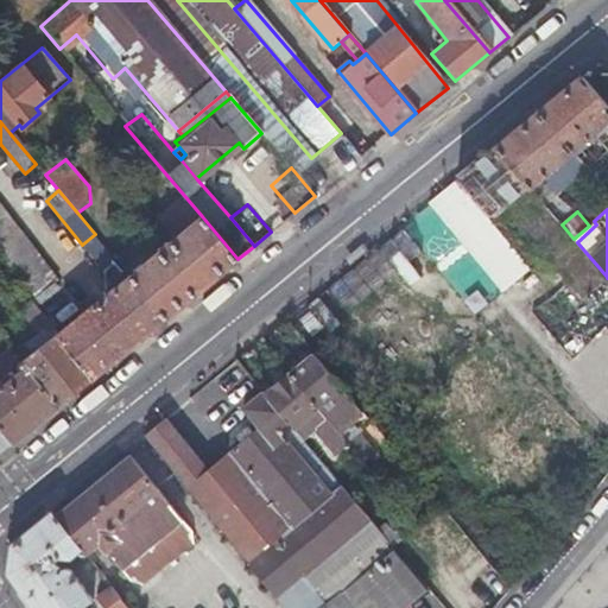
[(165,317),(238,259),(202,216),(173,240),(162,242),(159,251),(130,276),(165,317)]
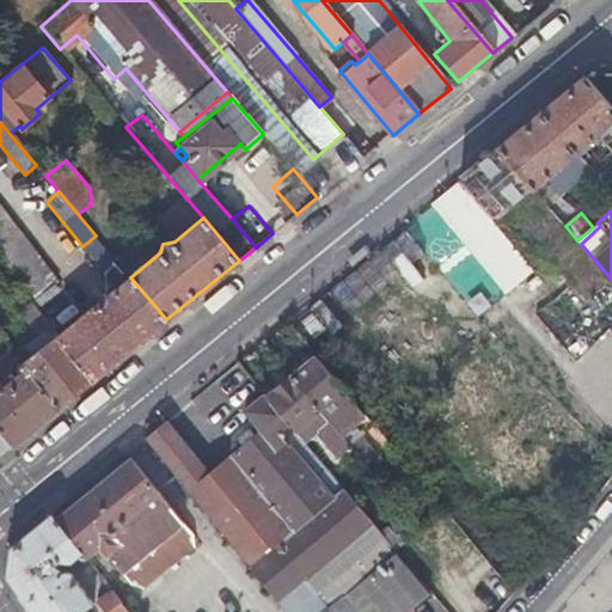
[(0,257),(22,285),(41,308),(65,291),(54,285),(0,219),(0,257)]
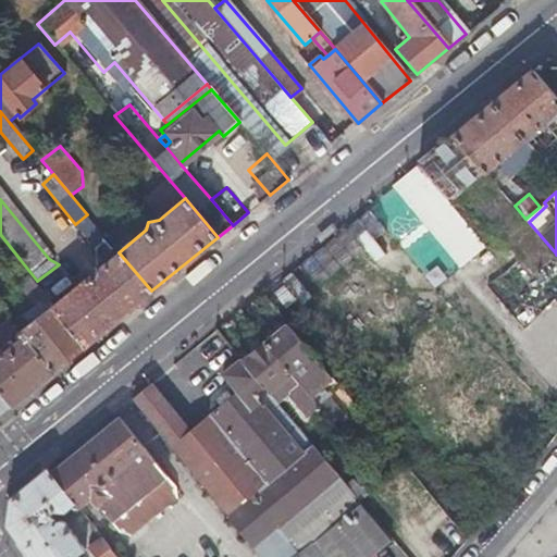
[(525,219),(529,222),(546,206),(544,202),(540,207),(525,219)]
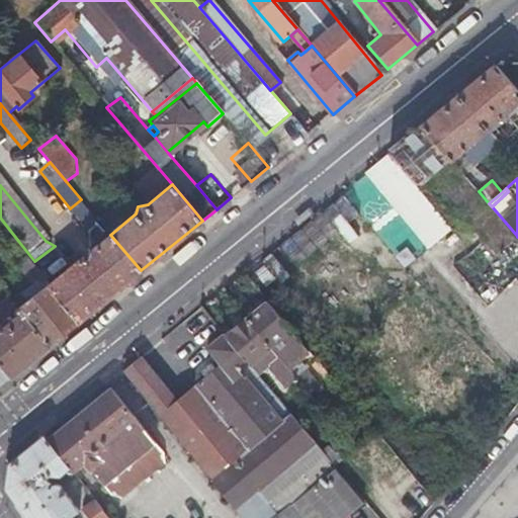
[(82,319),(141,270),(110,235),(102,225),(93,233),(101,245),(53,283),(82,319)]
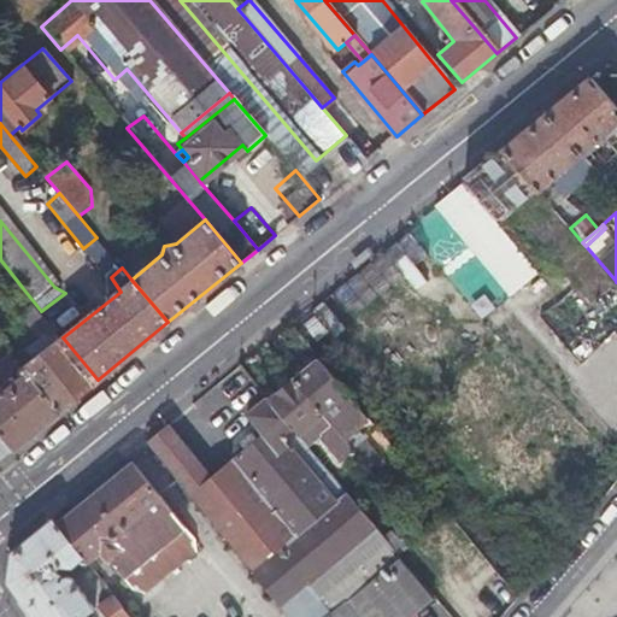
[(59,411),(98,380),(63,338),(41,311),(22,287),(7,298),(39,335),(23,348),(33,359),(23,366),(59,411)]
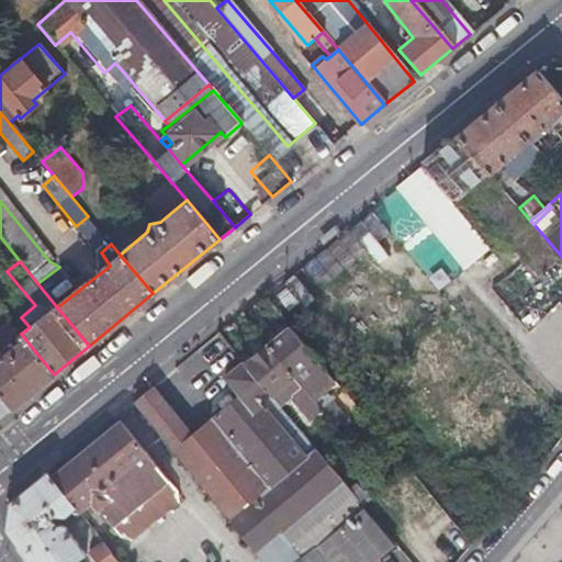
[(0,393),(12,408),(54,374),(21,334),(8,317),(0,323),(0,334),(9,346),(0,353),(0,393)]
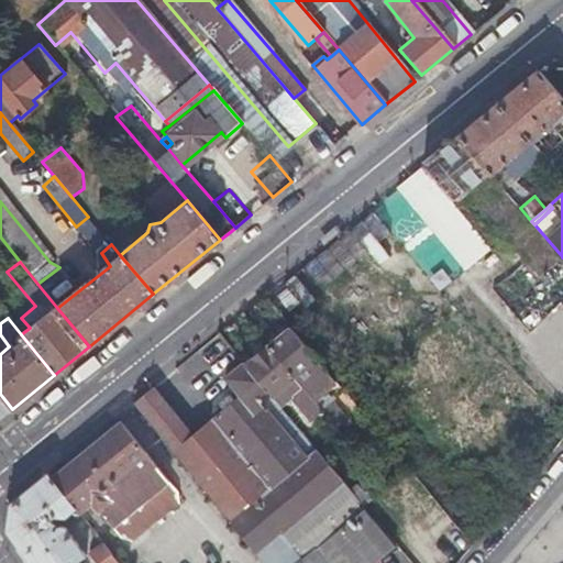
[(291,328),(269,345),(297,377),(319,360),(291,328)]
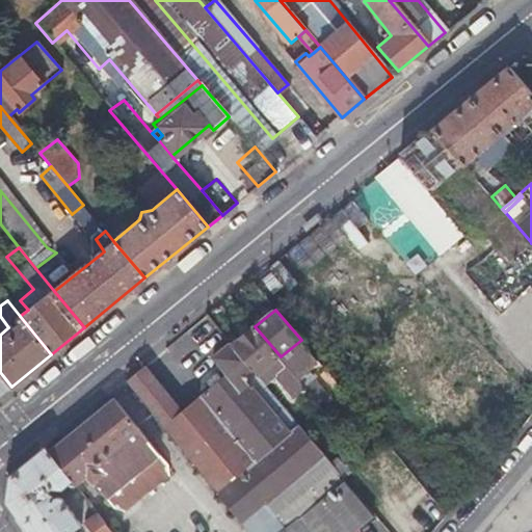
[(255,326),(234,344),(260,374),(281,356),(255,326)]
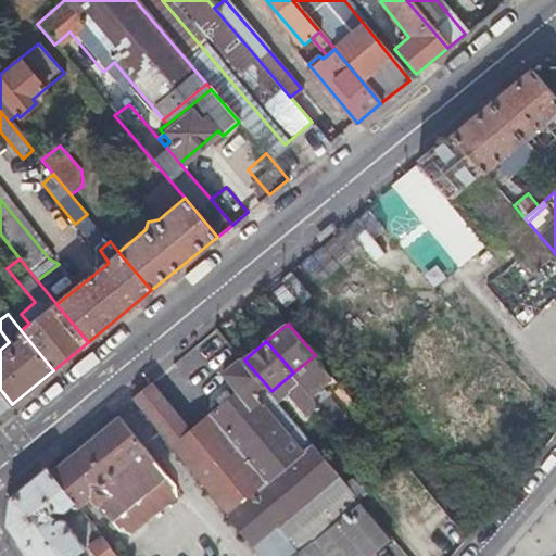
[(227,514),(261,555),(292,555),(363,500),(356,493),(349,483),(272,391),(244,359),(242,356),(223,373),(237,391),(212,412),(237,443),(267,480),(245,497),(227,514)]
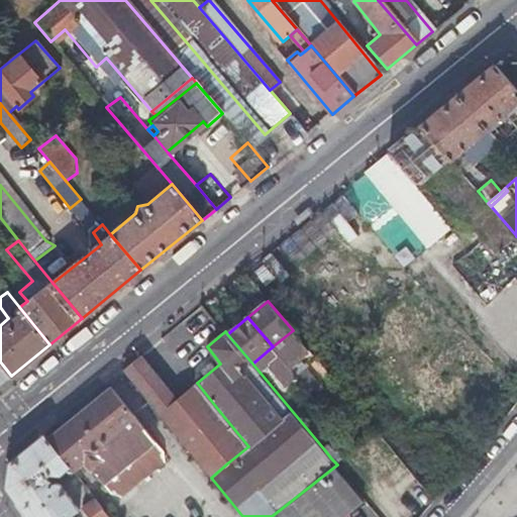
[(291,349),(282,357),(298,377),(323,406),(332,399),(291,349)]
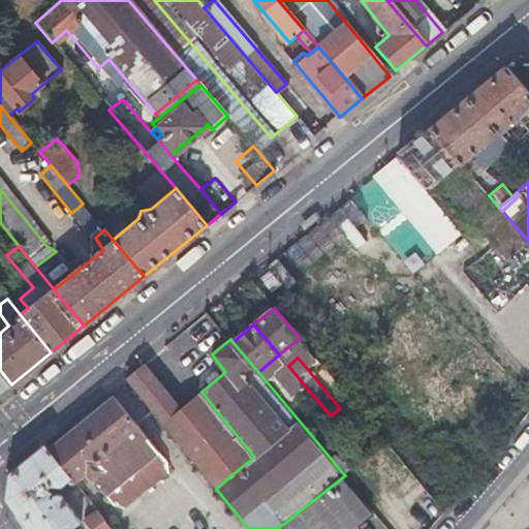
[(294,395),(300,391),(305,385),(288,366),(285,362),(274,372),(294,395)]
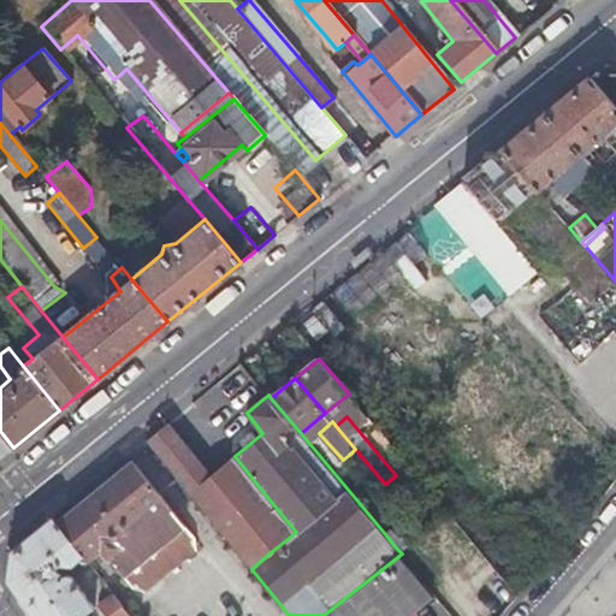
[(238,510),(167,424),(146,440),(252,569),(272,551),(238,510)]
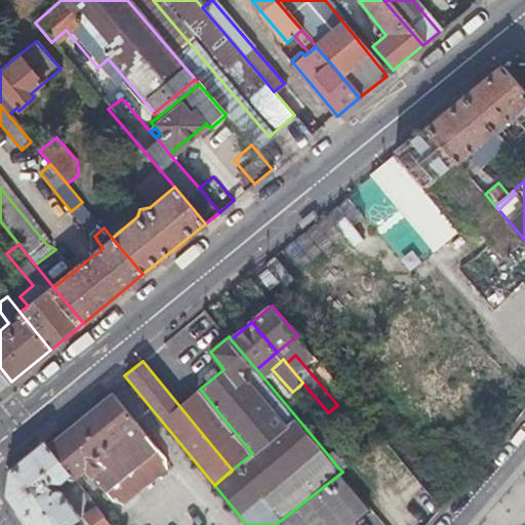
[(0,390),(11,381),(0,367),(0,390)]
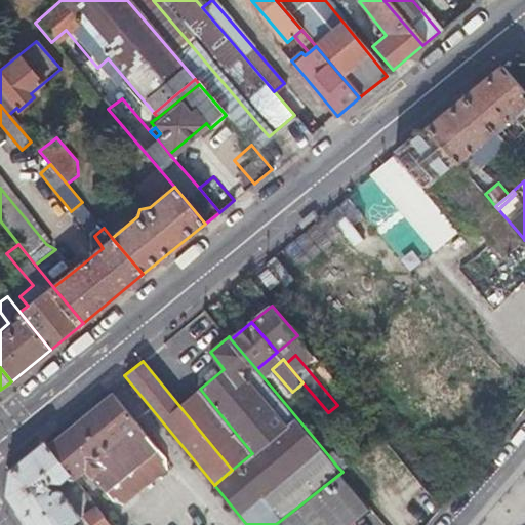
[(159,449),(113,391),(97,403),(94,400),(44,441),(47,444),(71,475),(74,479),(88,469),(106,491),(159,449)]
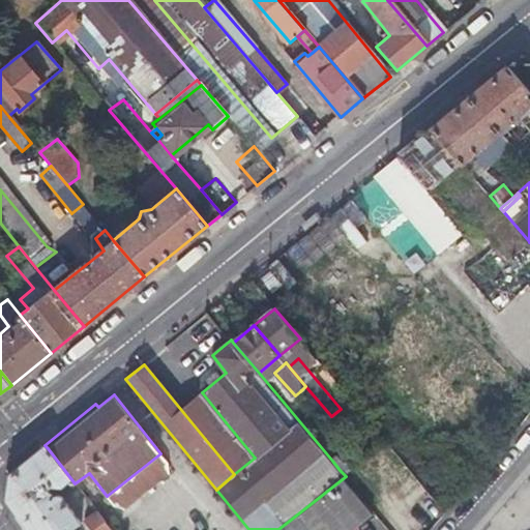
[(226,422),(205,439),(234,474),(255,458),(226,422)]
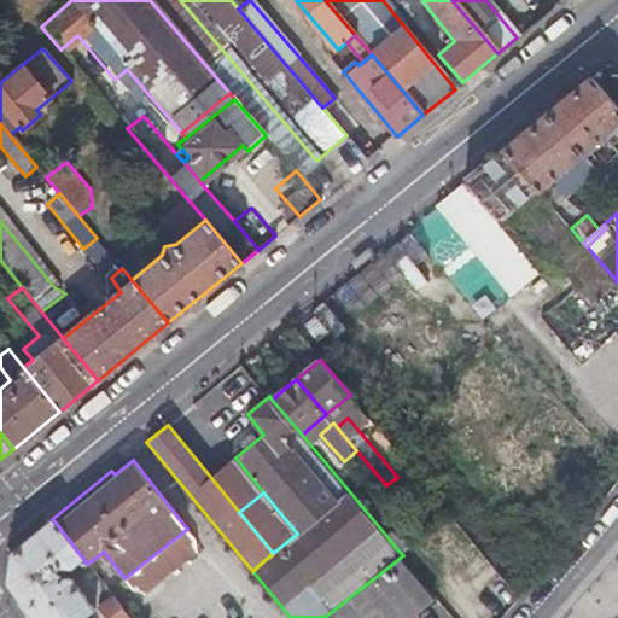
[(83,559),(56,523),(52,519),(10,552),(5,581),(31,617),(85,617),(95,610),(69,572),(64,577),(58,569),(62,566),(73,567),(83,559)]
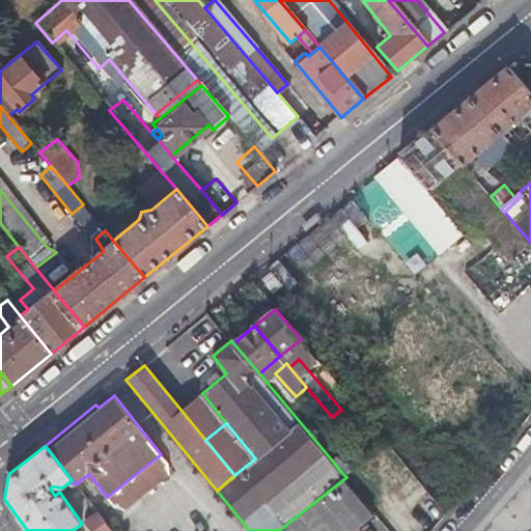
[(339,456),(333,462),(340,471),(346,466),(339,456)]
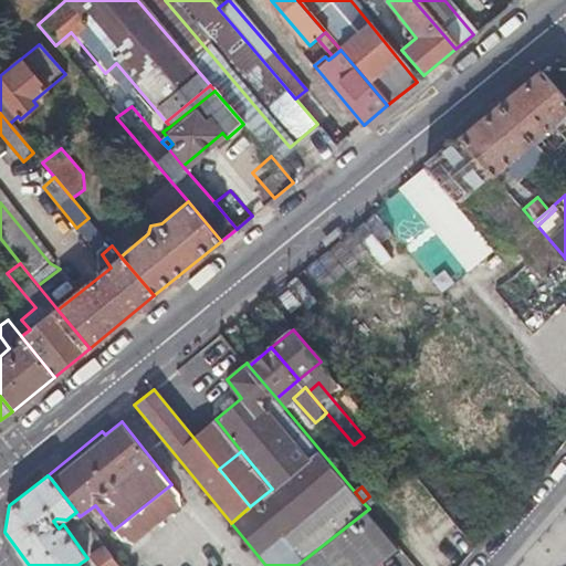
[(144,555),(169,535),(195,514),(178,493),(126,534),(144,555)]
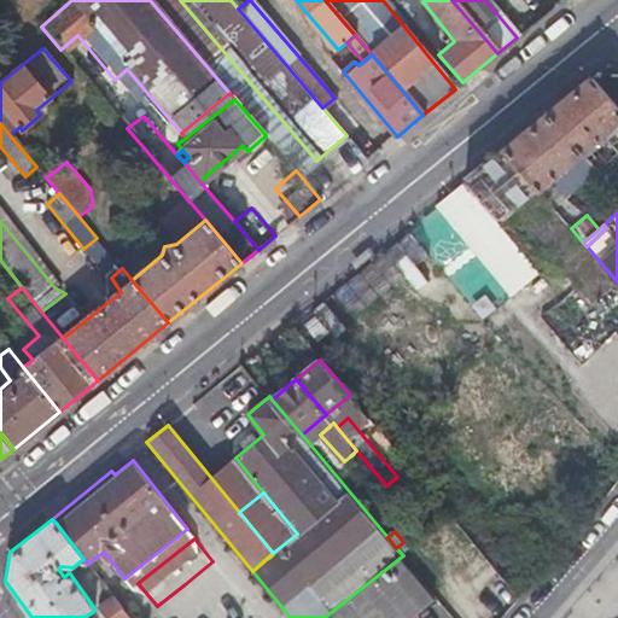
[(403,555),(325,617),(406,617),(435,593),(403,555)]
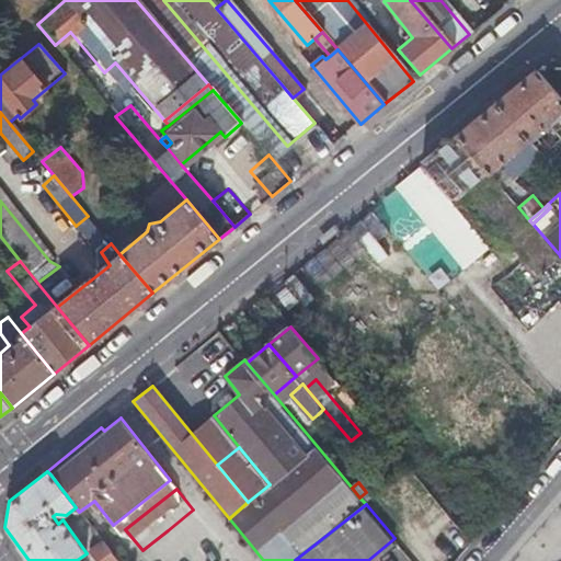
[(96,560),(117,560),(101,539),(89,550),(96,560)]
